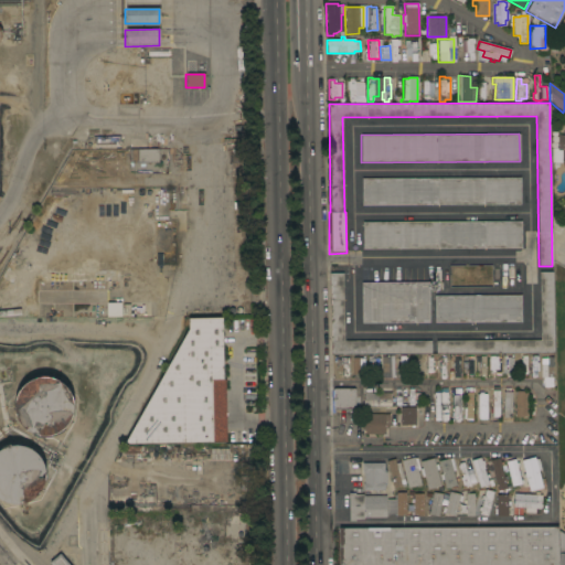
[(557,149),(557,135),(563,135),(563,136),(564,136),(564,162),(551,163),(550,149),(557,149)]
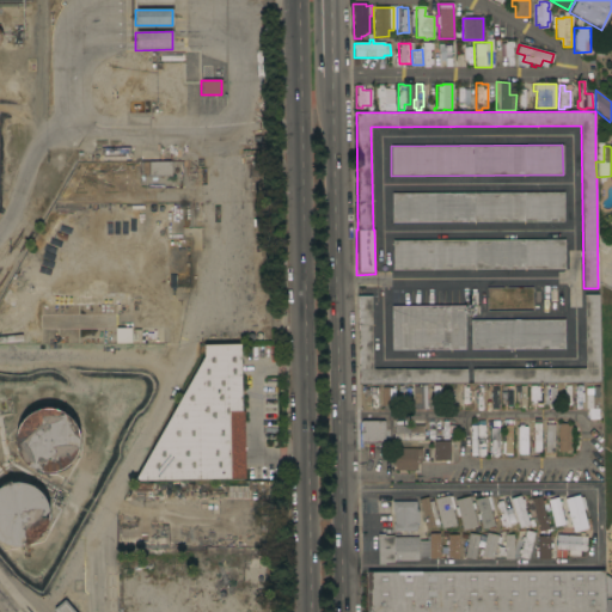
[(171,161),(171,176),(140,176),(140,161),(171,161)]
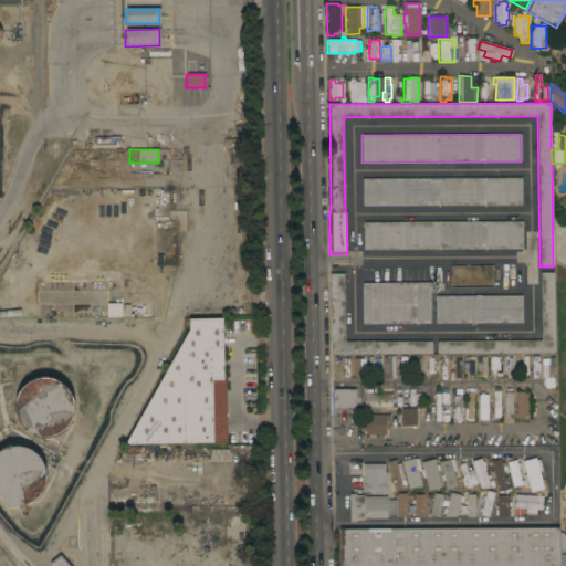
[(521,178),(521,206),(363,207),(362,179),(521,178)]
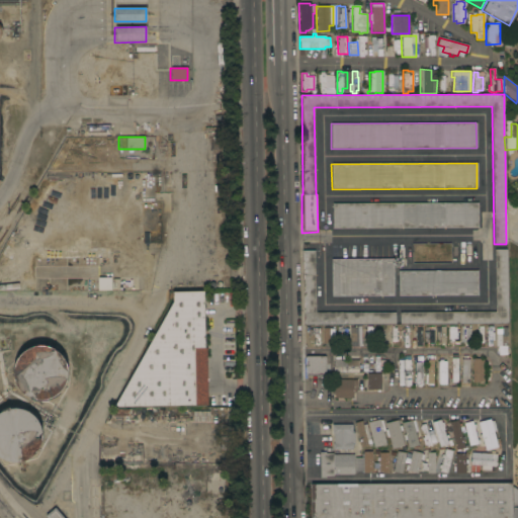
[(478,202),(478,228),(332,229),(332,203),(478,202)]
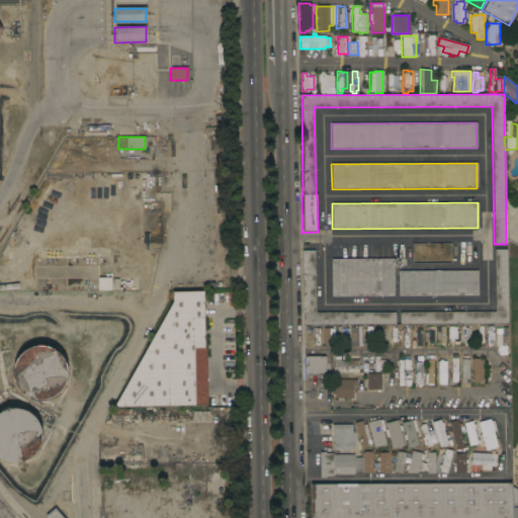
[(399,325),(399,313),(495,312),(494,249),(507,249),(508,324),(399,325)]
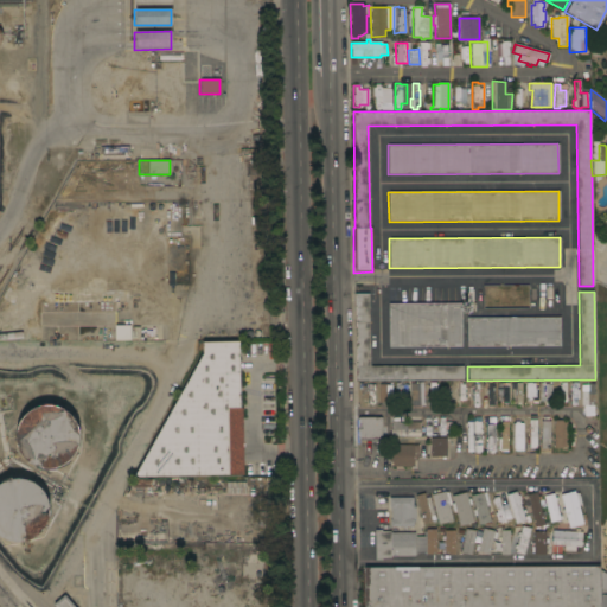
[(388,347),(388,304),(460,304),(461,346),(388,347)]
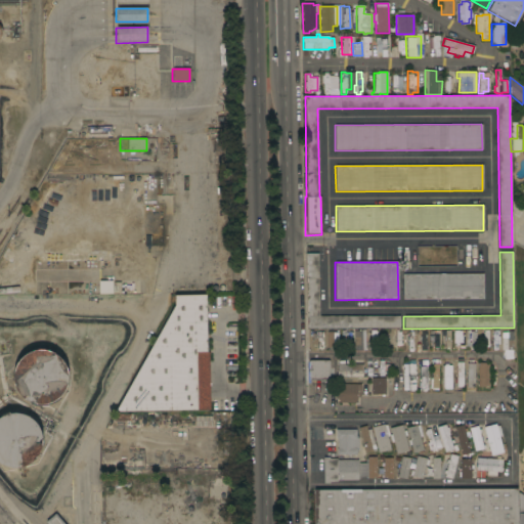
[(402,300),(402,274),(483,274),(483,299),(402,300)]
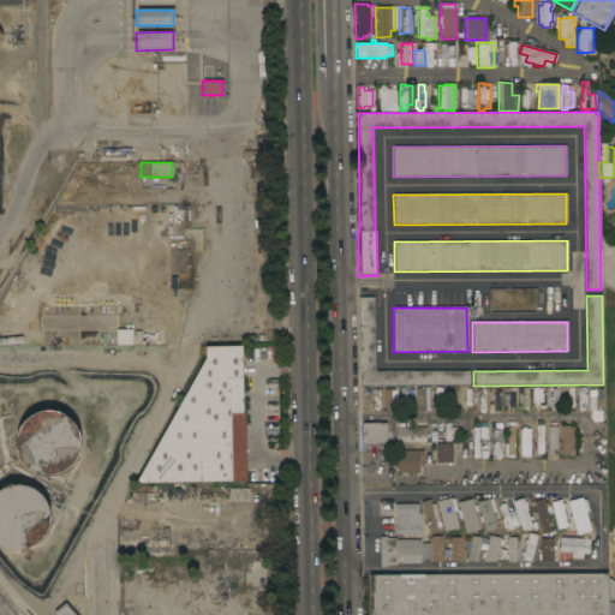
[(131,329),(131,345),(115,346),(115,330),(131,329)]
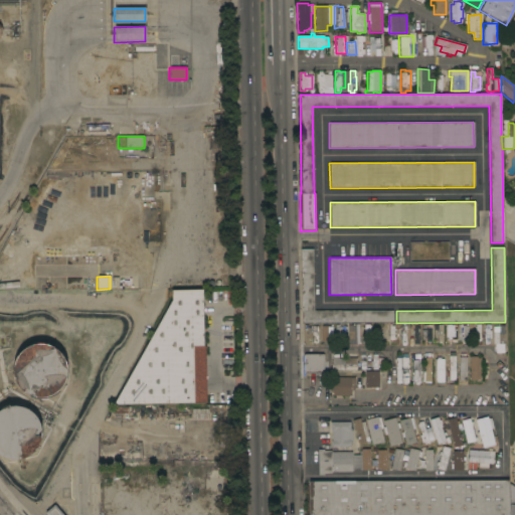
[(171,300),(171,291),(202,290),(203,347),(204,347),(205,403),(112,405),(171,300)]
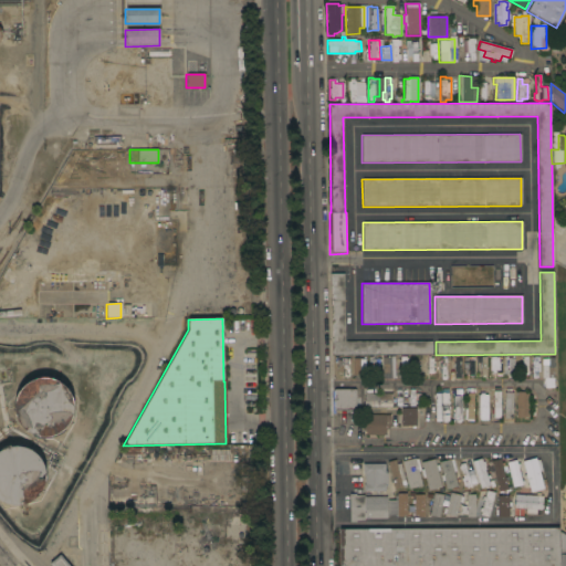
[(516,359),(517,359),(516,356),(521,356),(521,359),(527,358),(527,373),(527,374),(523,374),(523,373),(522,373),(522,371),(516,371),(516,359)]
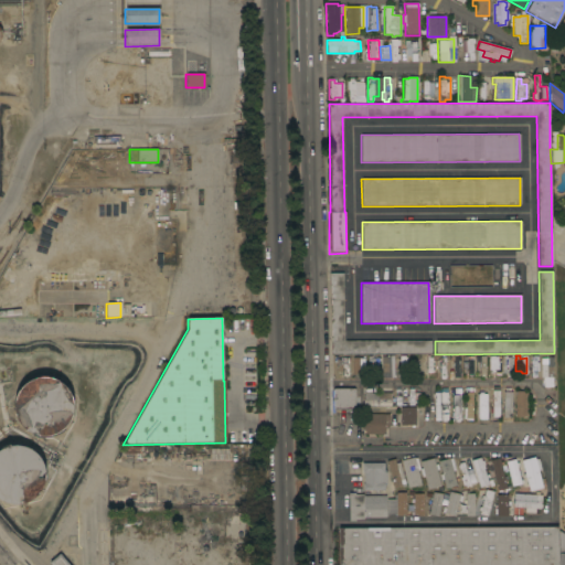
[(336,363),(333,363),(332,356),(337,356),(337,360),(342,360),(342,358),(348,358),(348,372),(348,374),(343,374),(343,372),(342,373),(342,372),(337,372),(336,363)]
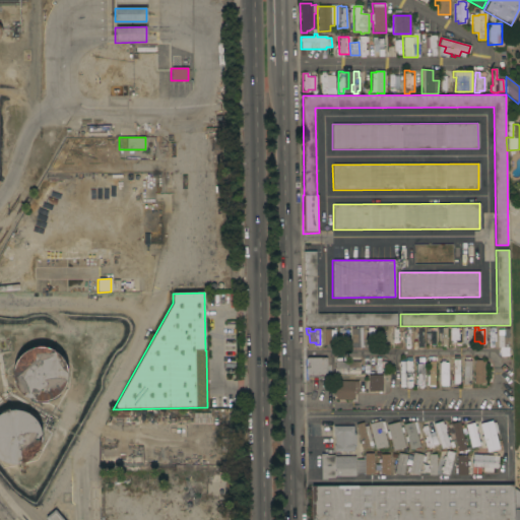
[(347,328),(347,332),(349,335),(349,339),(347,342),(347,344),(337,345),(337,328),(347,328)]
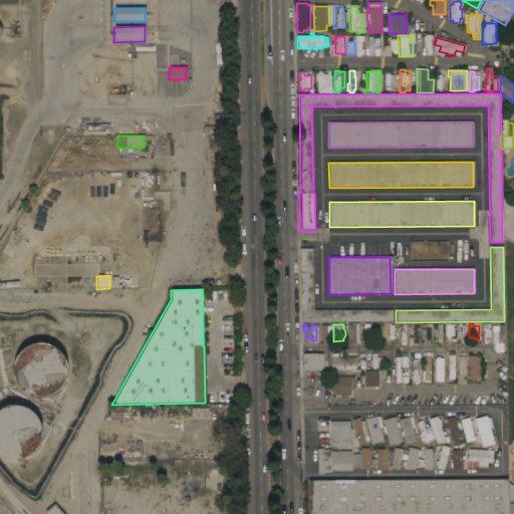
[(347,330),(352,330),(352,328),(348,328),(348,324),(356,324),(357,343),(347,343),(347,330)]
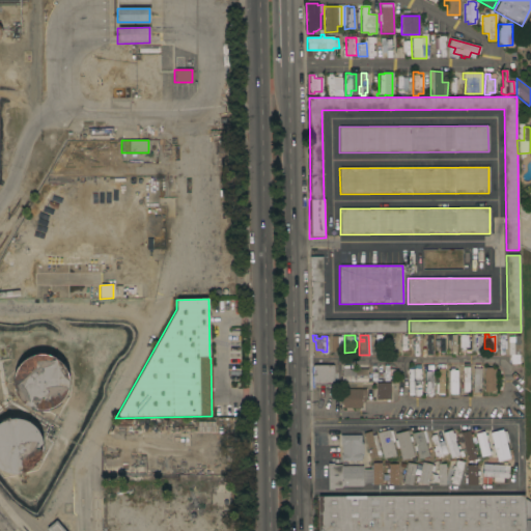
[(413,351),(413,350),(410,348),(410,335),(418,335),(418,337),(419,337),(418,352),(413,351)]
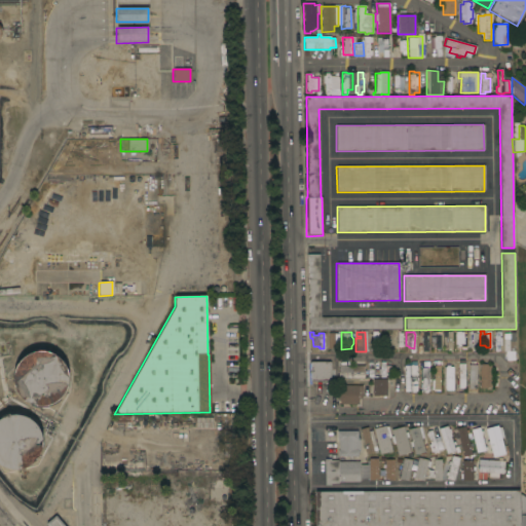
[(452,351),(447,351),(447,346),(443,346),(443,332),(448,332),(452,332),(452,351)]
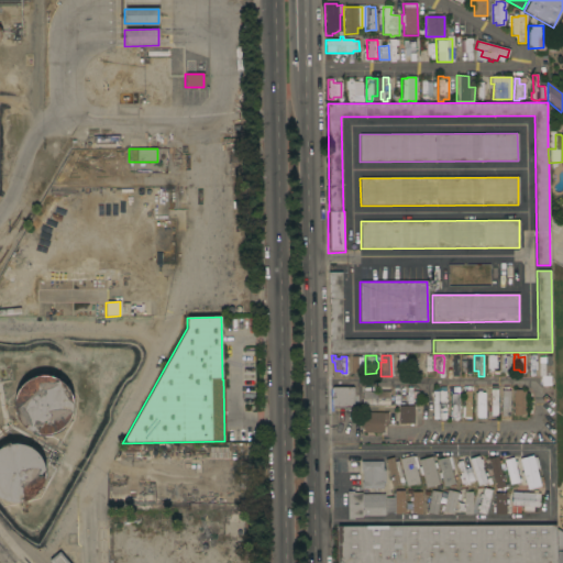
[(510,376),(505,376),(505,373),(500,373),(500,361),(505,361),(505,355),(510,355),(510,376)]
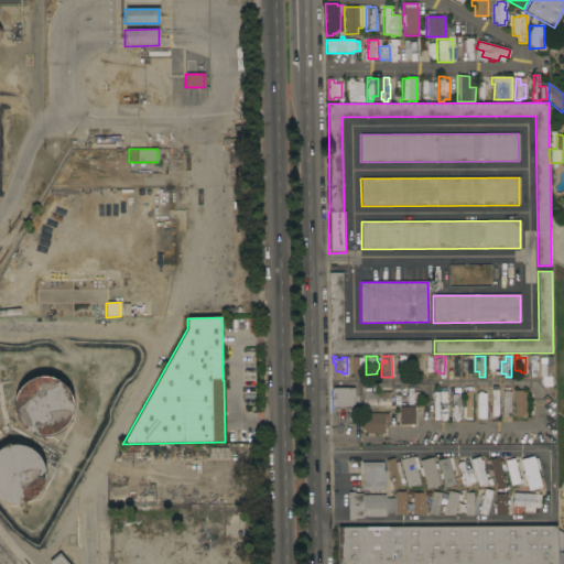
[(421,359),(425,359),(425,357),(431,357),(431,372),(431,373),(426,373),(426,372),(425,372),(425,371),(421,371),(421,359)]
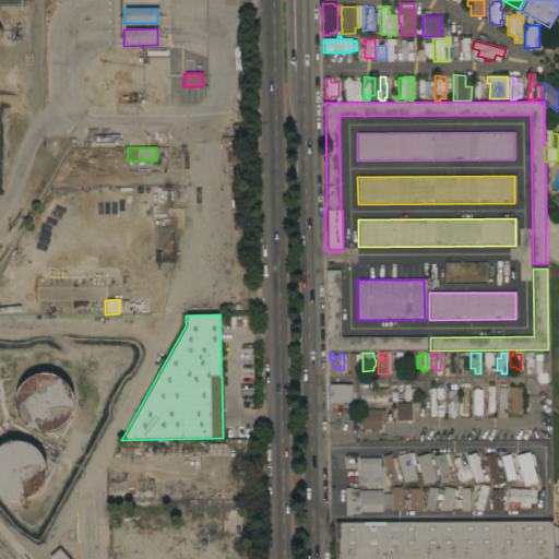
[(348,355),(360,355),(360,371),(348,371),(348,355)]
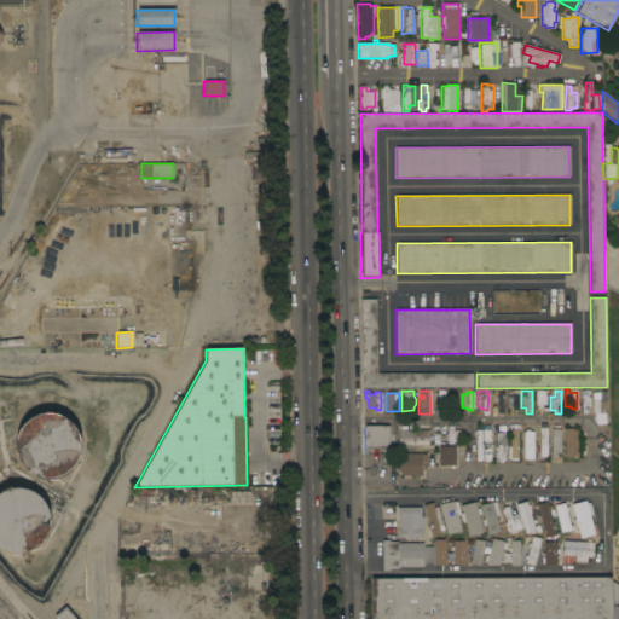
[(600,426),(600,424),(595,424),(595,414),(593,414),(591,399),(599,399),(599,393),(605,393),(606,426),(600,426)]
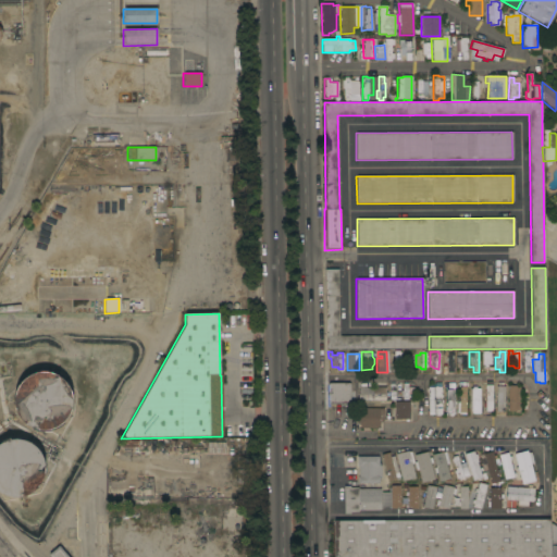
[(467,374),(461,374),(461,368),(456,368),(456,356),(461,356),(461,355),(467,355),(467,374)]
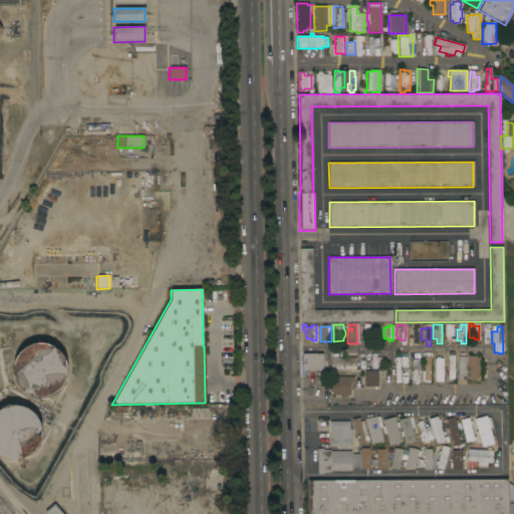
[(60,386),(56,390),(53,392),(48,394),(44,396),(39,396),(35,396),(30,395),(26,393),(22,390),(19,387),(16,382),(14,378),(13,374),(13,369),(13,365),(14,360),(16,356),(18,352),(22,349),(25,346),(29,344),(34,343),(38,342),(43,342),(47,344),(52,345),(56,348),(59,351),(62,355),(64,359),(65,363),(65,368),(65,373),(64,377),(62,381),(60,386)]
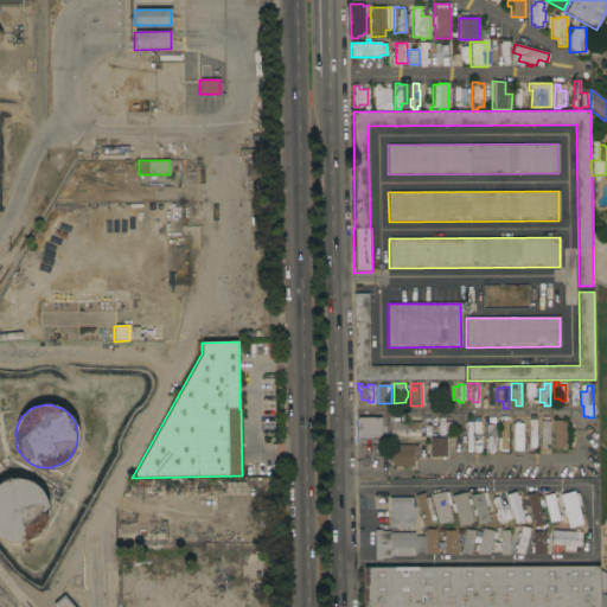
[(549,448),(541,448),(541,445),(537,445),(538,429),(541,429),(541,421),(537,421),(537,416),(543,416),(543,421),(549,421),(549,448)]
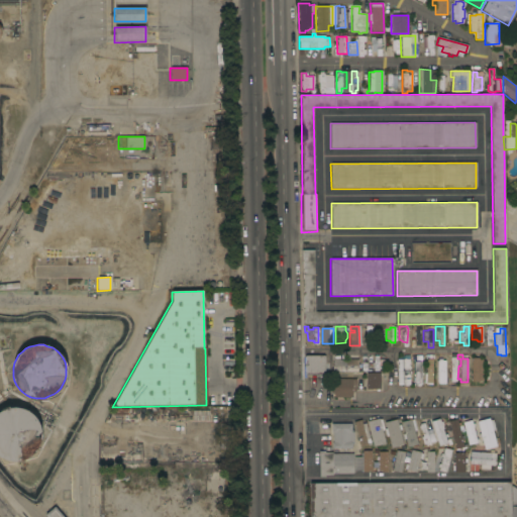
[(324,355),(324,375),(305,375),(305,355),(324,355)]
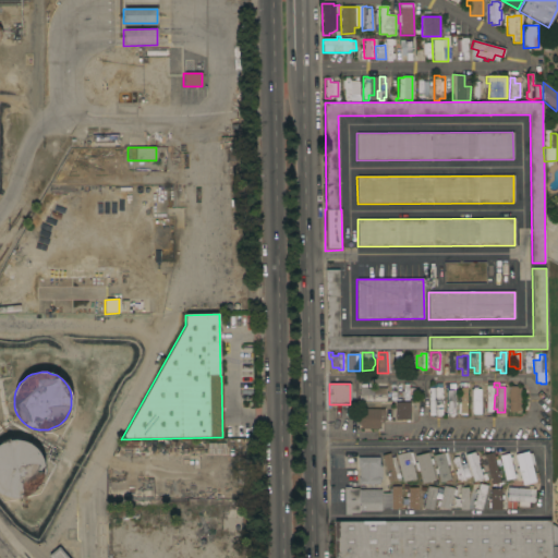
[(402,384),(407,384),(407,386),(412,385),(412,396),(411,396),(411,398),(408,398),(408,400),(402,400),(402,384)]
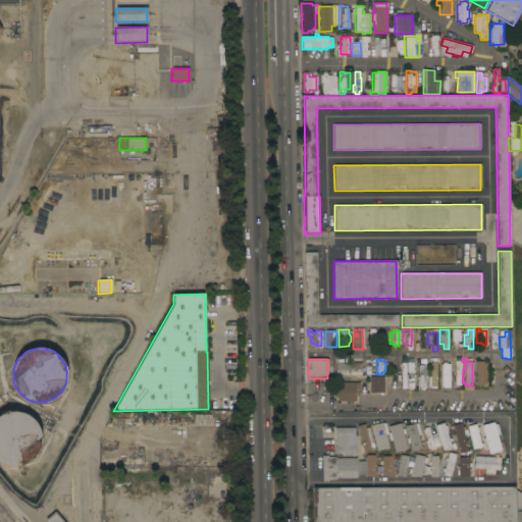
[(401,363),(408,363),(408,359),(413,359),(413,388),(406,388),(406,386),(401,386),(401,363)]
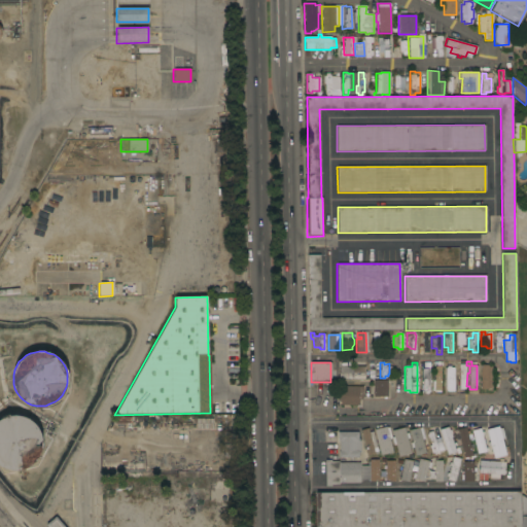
[(442,392),(435,392),(435,391),(432,391),(432,381),(435,381),(435,365),(436,365),(436,362),(441,362),(441,365),(442,365),(442,392)]
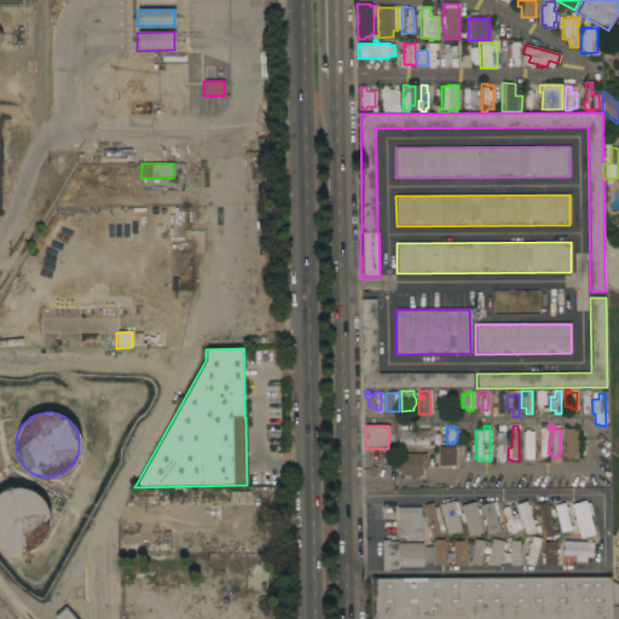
[(547,444),(548,444),(548,447),(547,447),(547,450),(548,450),(548,453),(547,453),(547,457),(545,457),(545,458),(541,458),(541,457),(539,457),(536,457),(536,441),(539,441),(539,428),(547,428),(547,444)]
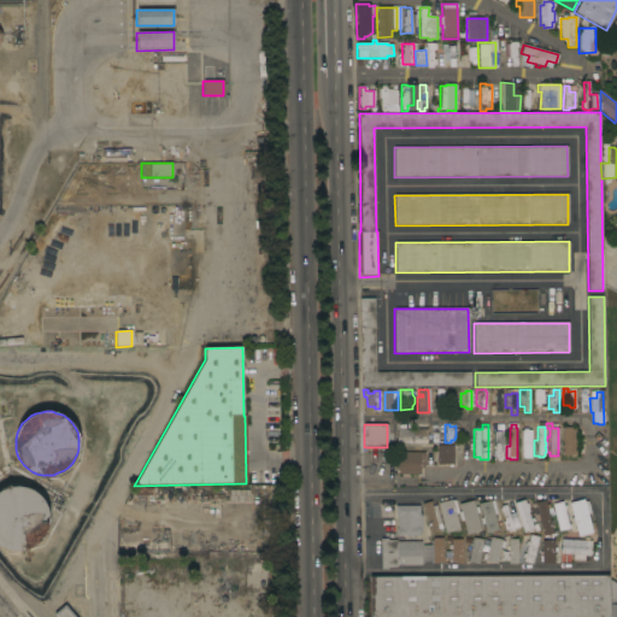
[(560,428),(568,428),(568,429),(575,429),(575,452),(568,452),(568,456),(560,456),(560,428)]
